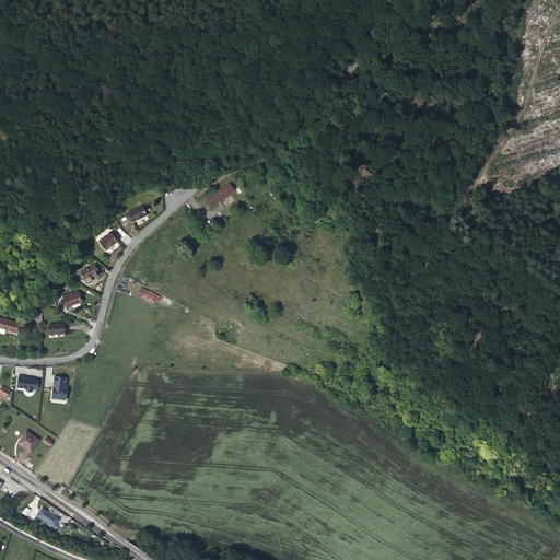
[(226,183),(207,200),(211,206),(232,188),(226,183)]
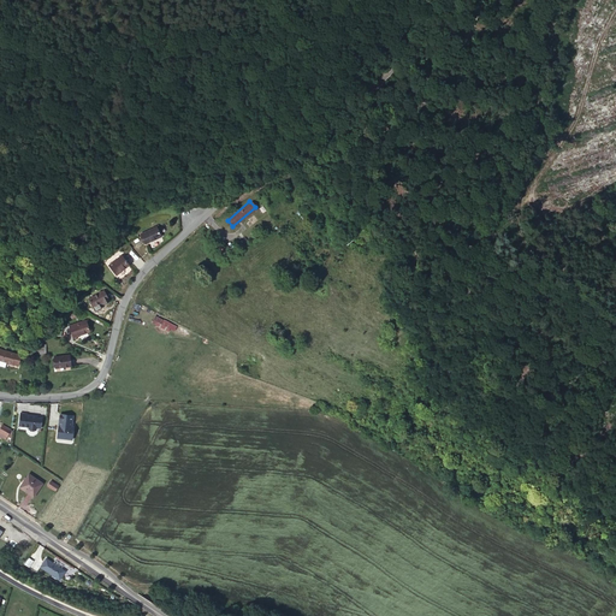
[(160,236),(154,225),(138,234),(144,244),(160,236)]
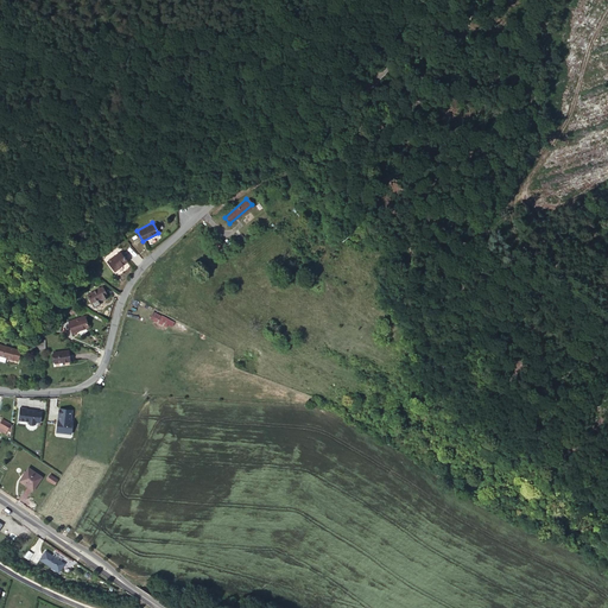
[(127,261),(120,252),(107,263),(115,272),(127,261)]
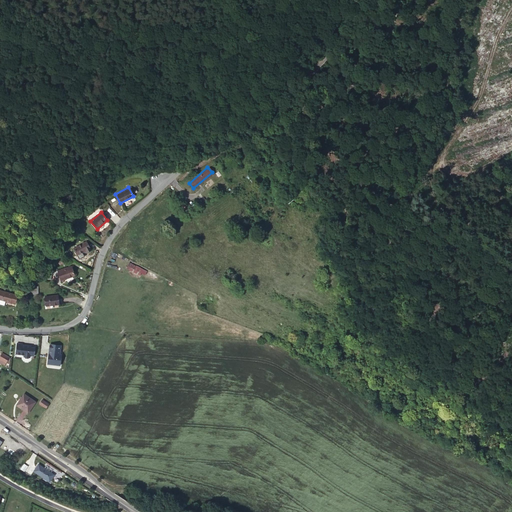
[(89,254),(85,245),(71,252),(74,258),(83,254),(85,256),(89,254)]
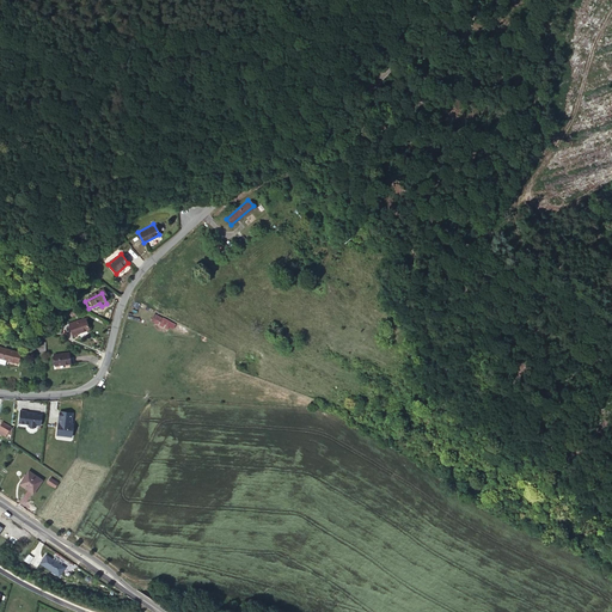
[(89,331),(87,319),(69,322),(71,334),(89,331)]
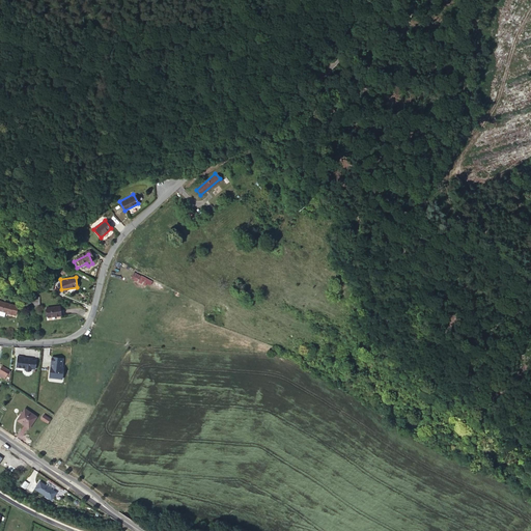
[(60,305),(47,307),(48,316),(61,314),(60,305)]
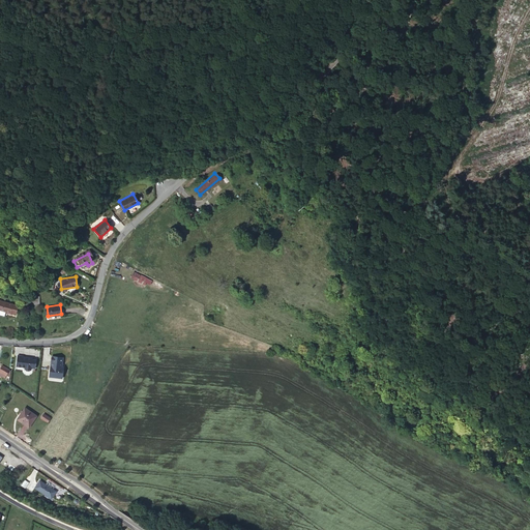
[(0,316),(7,318),(10,310),(0,305),(0,316)]
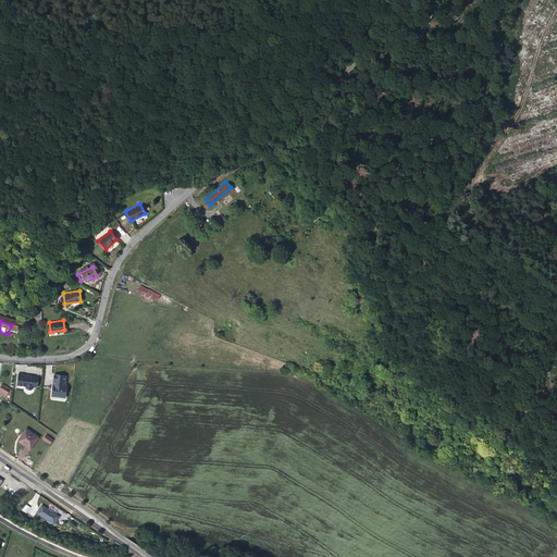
[(65,374),(52,372),(51,378),(52,379),(51,382),(51,381),(49,392),(54,393),(57,395),(62,395),(64,384),(63,384),(63,380),(64,380),(65,374)]
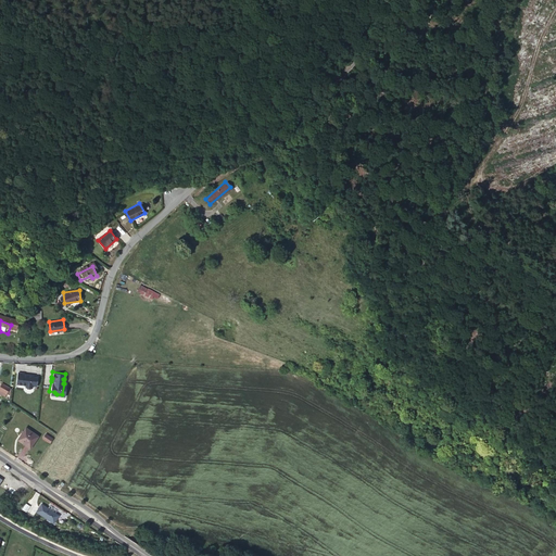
[(19,374),(16,386),(21,386),(25,387),(25,389),(27,390),(30,391),(32,389),(32,388),(36,388),(37,378),(29,377),(29,376),(24,376),(24,374),(19,374)]
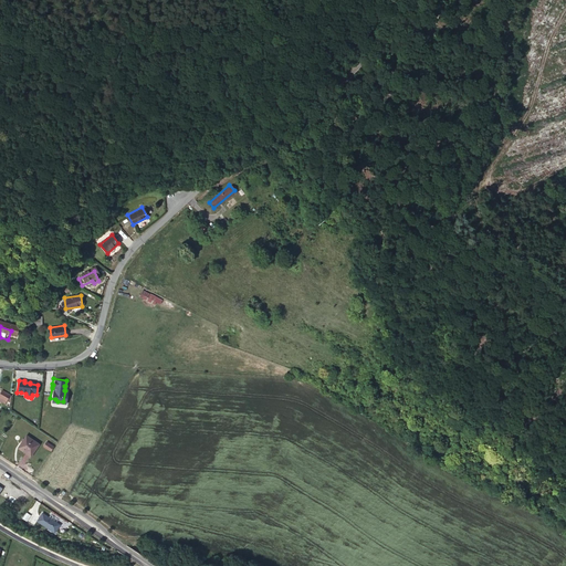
[(10,404),(11,396),(2,390),(0,394),(0,397),(4,401),(7,402),(10,404)]
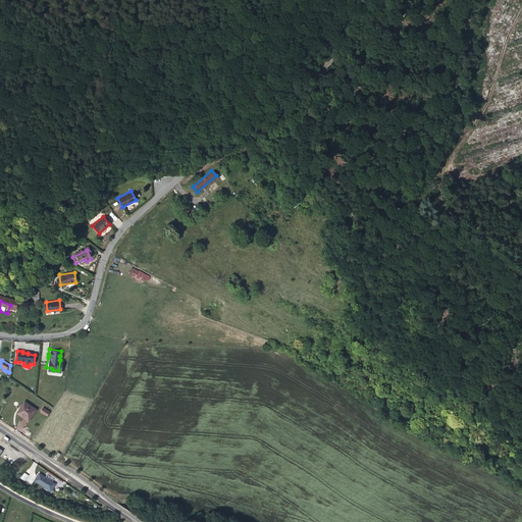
[(15,412),(27,420),(34,409),(22,401),(15,412)]
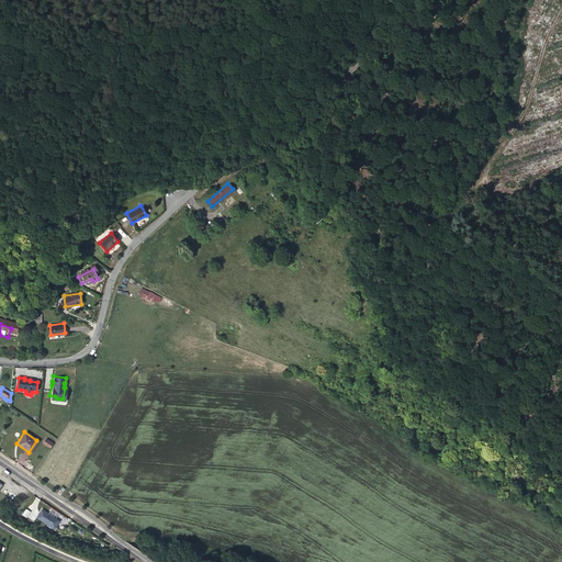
[(40,442),(47,447),(51,442),(43,438),(40,442)]
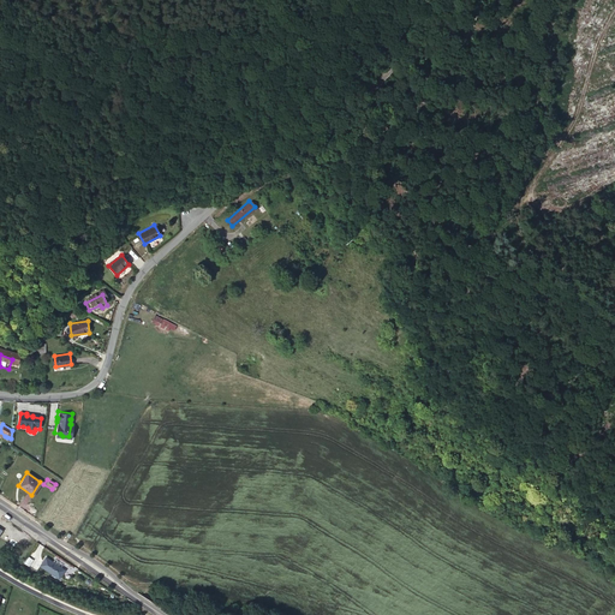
[(45,571),(55,577),(61,568),(42,556),(36,566),(45,571)]
